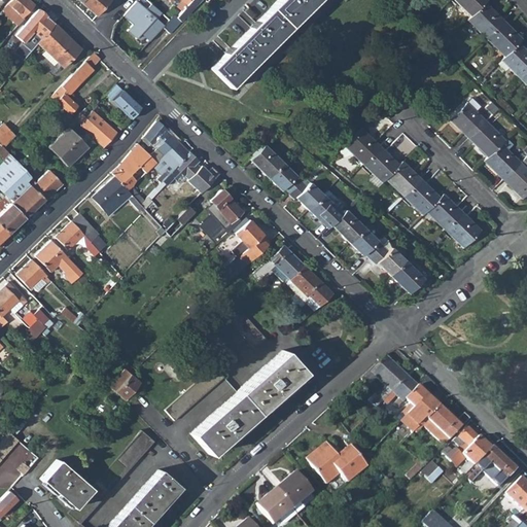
[(24,18),(22,15),(32,4),(27,0),(10,0),(7,4),(1,9),(5,15),(9,18),(18,25),(24,18)]
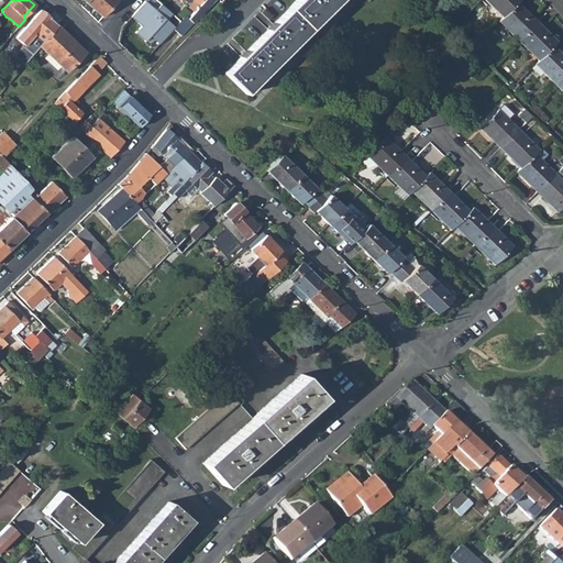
[(85,0),(86,0),(102,15),(116,0),(85,0)]
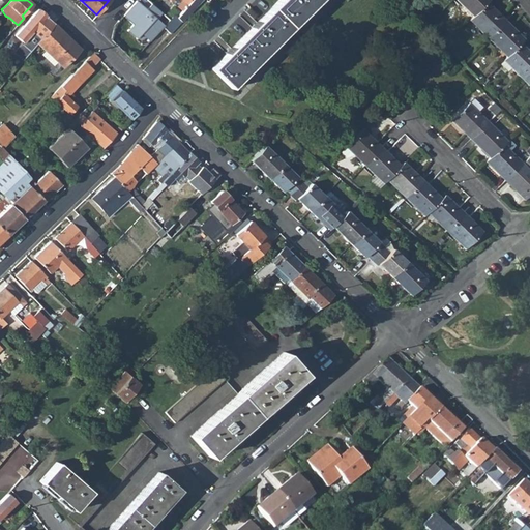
[(147,9),(138,0),(124,15),(134,24),(127,30),(138,39),(142,34),(150,40),(165,25),(157,19),(163,12),(153,3),(147,9)]
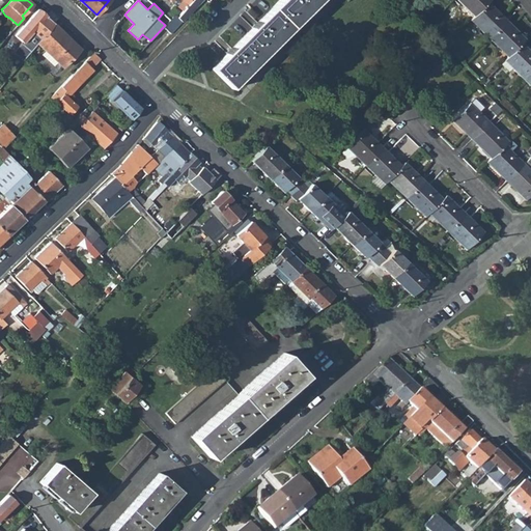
[(279,0),(276,3),(257,23),(256,23),(251,27),(252,28),(232,49),(231,49),(226,53),(227,54),(212,70),(231,88),(249,71),(317,0),(279,0)]
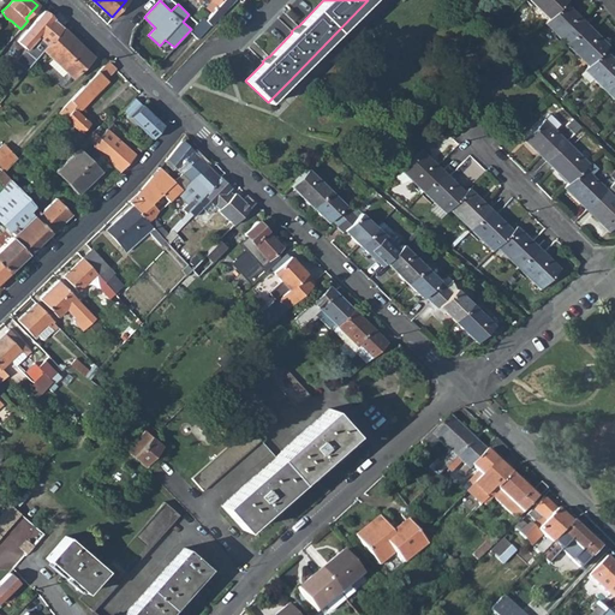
[(567,0),(530,0),(538,9),(541,11),(538,13),(547,21),(548,21),(562,6),(565,3),(567,0)]
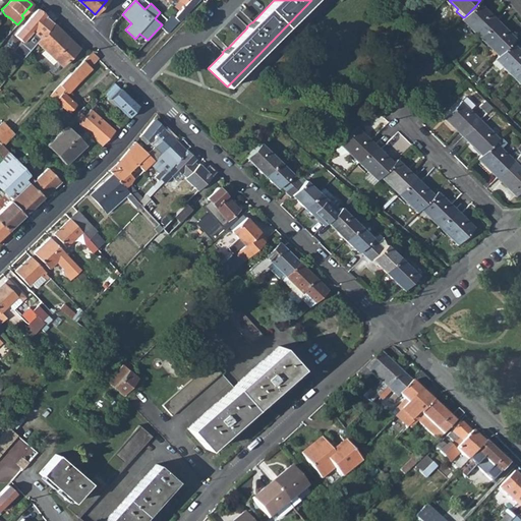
[(490,27),(497,20),(478,2),(476,5),(464,17),(470,23),(468,25),(480,37),(490,27)]
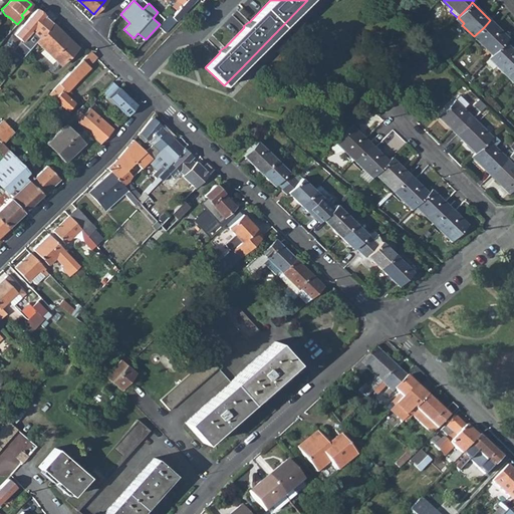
[(40,35),(51,24),(43,17),(44,16),(36,9),(16,31),(22,37),(13,47),(22,55),(32,44),(35,40),(40,35)]
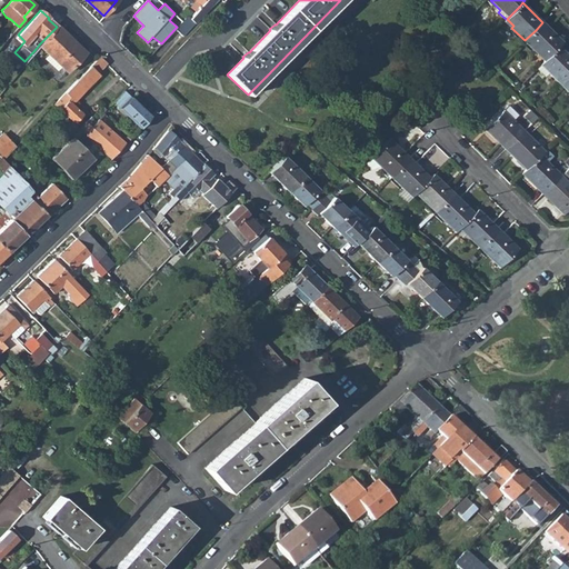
[(559,46),(562,42),(542,22),(536,30),(525,40),(525,41),(537,53),(539,51),(547,58),(559,46)]
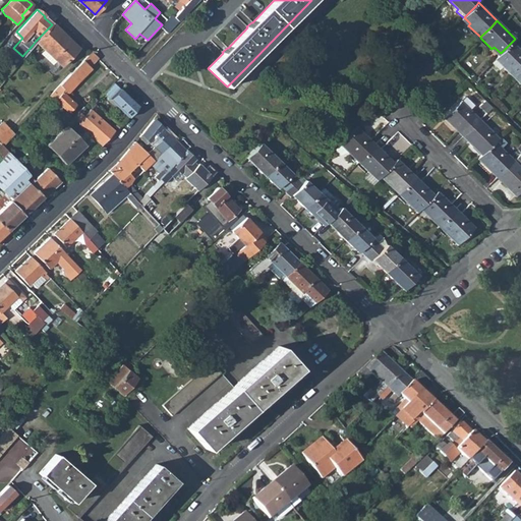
[(62,66),(78,48),(52,23),(52,24),(41,36),(36,41),(62,66)]
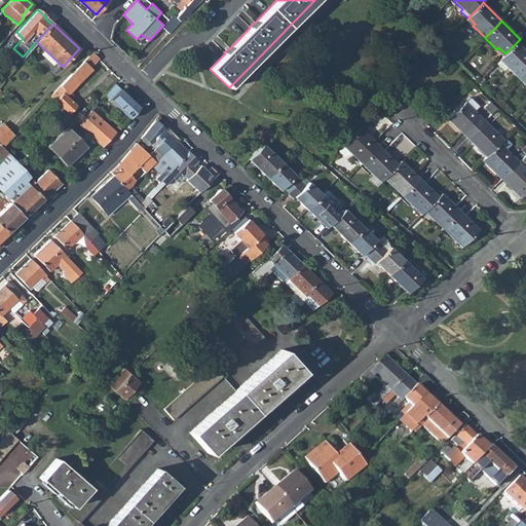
[(518,78),(525,69),(525,51),(517,42),(505,53),(498,61),(496,63),(502,70),(506,66),(518,78)]
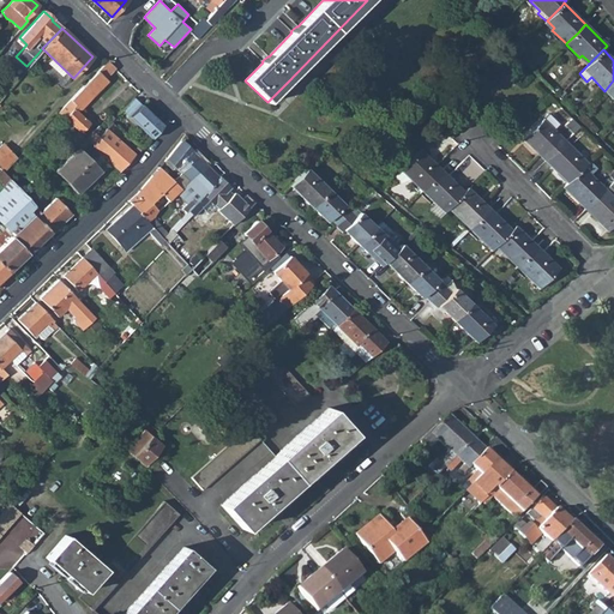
[(107,60),(58,113),(80,132),(89,124),(77,113),(108,80),(104,78),(114,67),(107,60)]
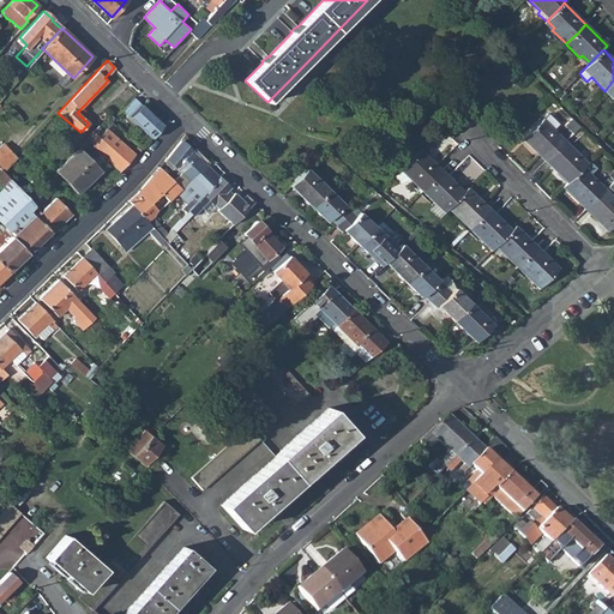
[(133,98),(121,112),(128,118),(140,104),(133,98)]
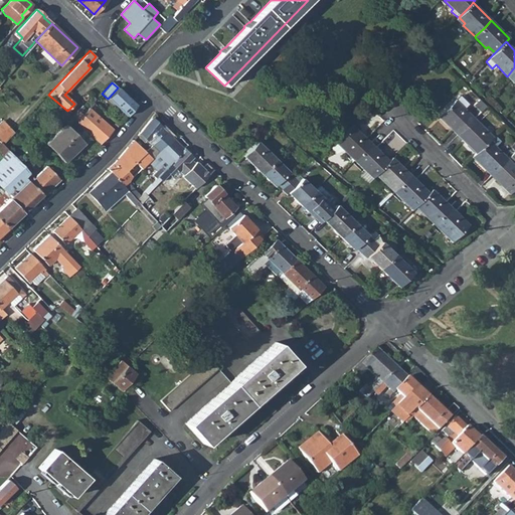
[(137,105),(118,88),(108,99),(127,116),(137,105)]
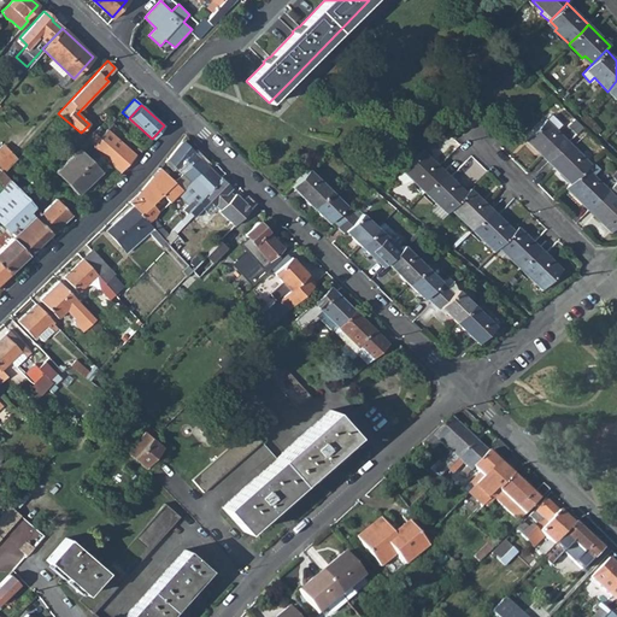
[(551,115),(529,137),(539,148),(538,151),(548,162),(568,142),(557,131),(557,130),(562,124),(551,115)]
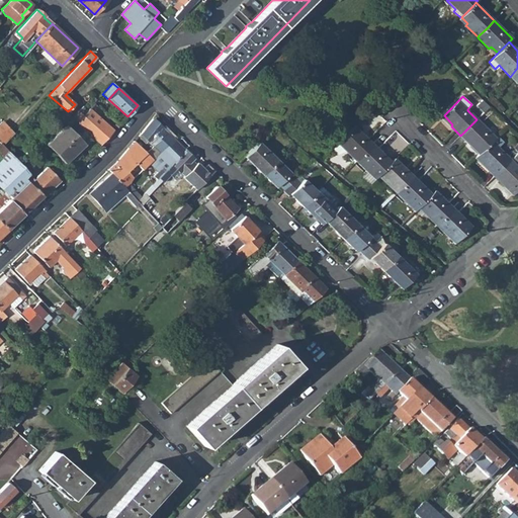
[(478,104),(485,111),(490,106),(483,99),(478,104)]
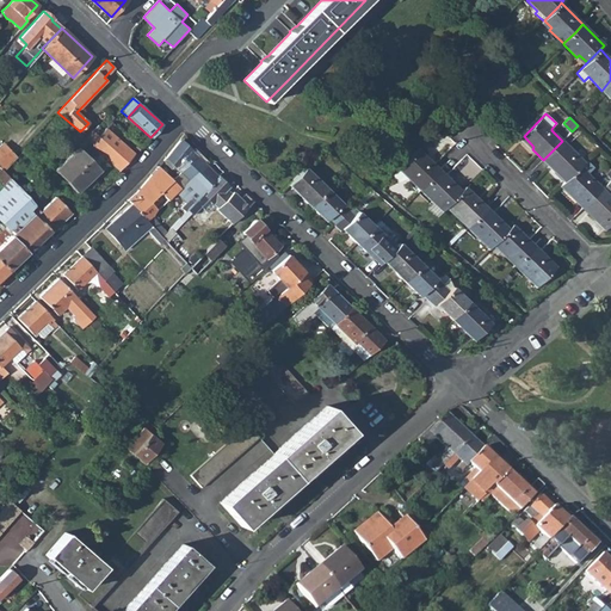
[(117,172),(134,154),(106,128),(98,136),(91,144),(90,146),(117,172)]
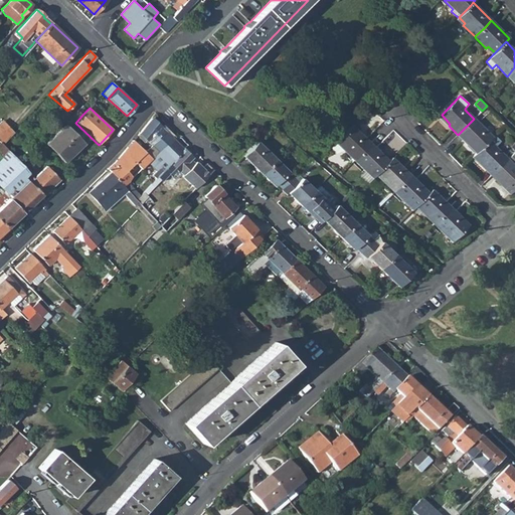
[(82,115),(78,111),(71,118),(76,122),(82,115)]
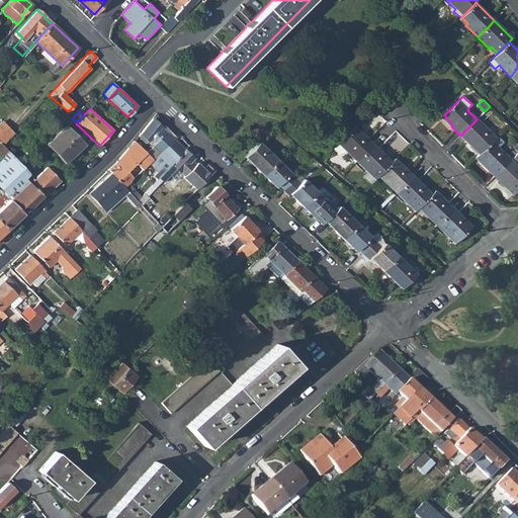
[(174,141),(152,119),(150,122),(148,125),(141,134),(148,141),(152,145),(155,148),(161,153),(174,141)]
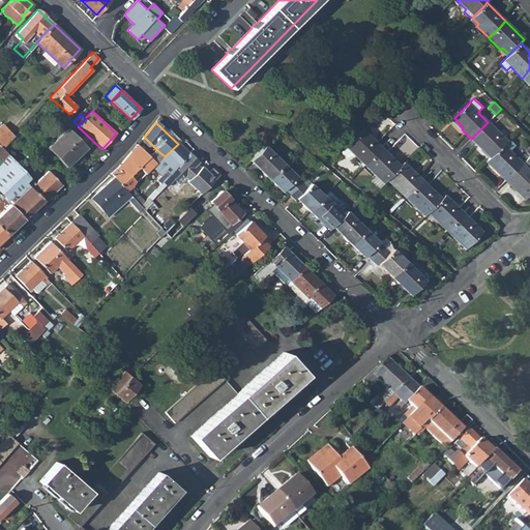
[(499,149),(507,141),(488,122),(471,139),(481,149),(483,147),(492,156),(499,149)]
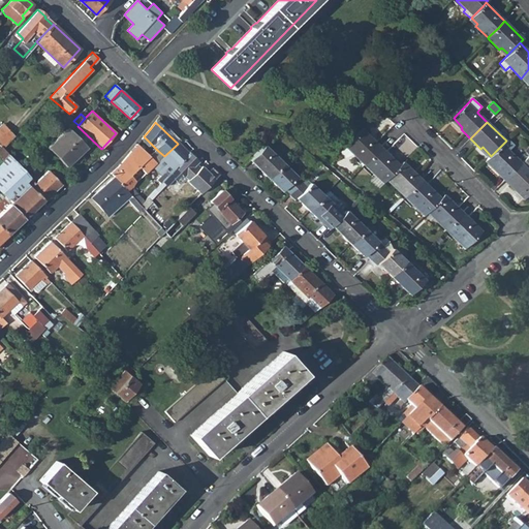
[(48,147),(66,166),(87,146),(68,127),(48,147)]
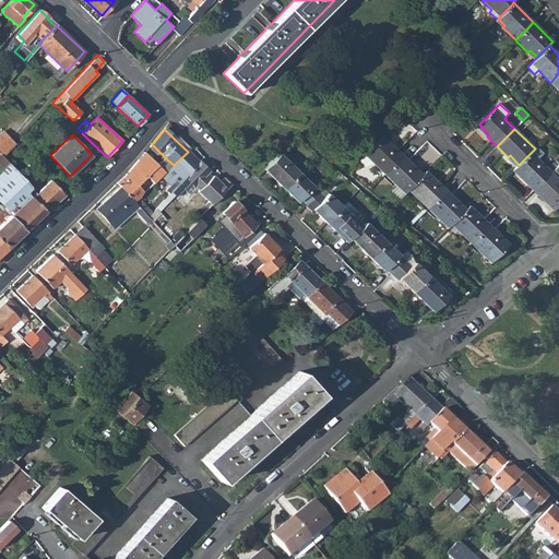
[(9,135),(0,144),(0,152),(2,154),(3,155),(15,143),(9,135)]
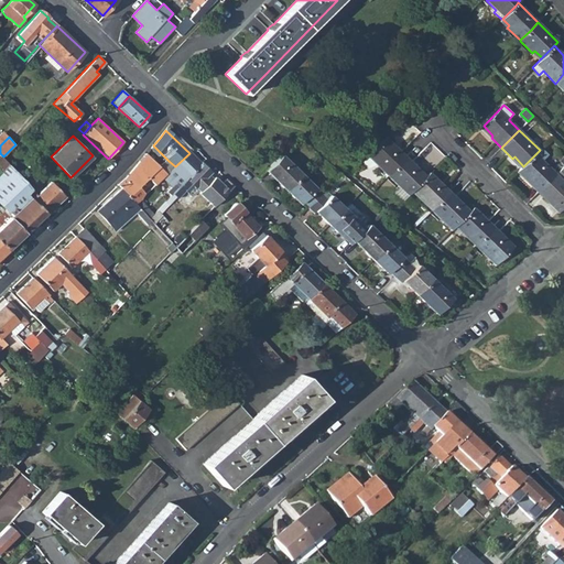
[(388,176),(405,158),(386,138),(370,153),(378,161),(376,163),(388,176)]
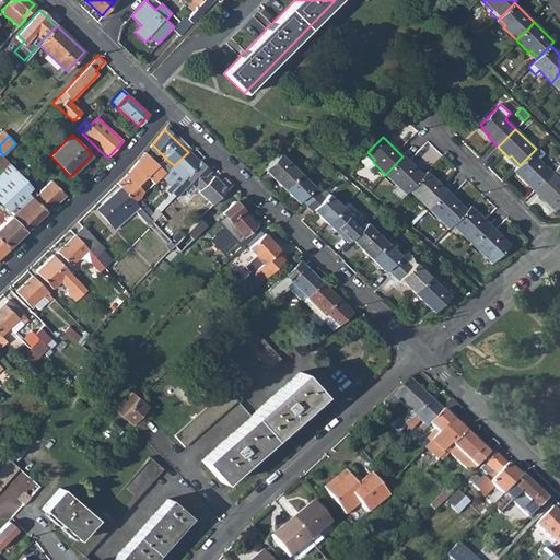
[(551,173),(538,160),(544,153),(538,147),(537,148),(536,149),(527,158),(520,165),(516,170),(525,178),(523,179),(534,190),(551,173)]
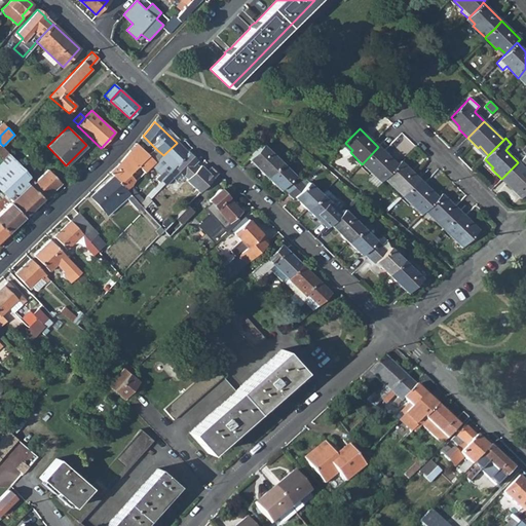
[(177,143),(163,155),(157,160),(162,165),(165,170),(155,180),(158,183),(188,153),(177,143)]
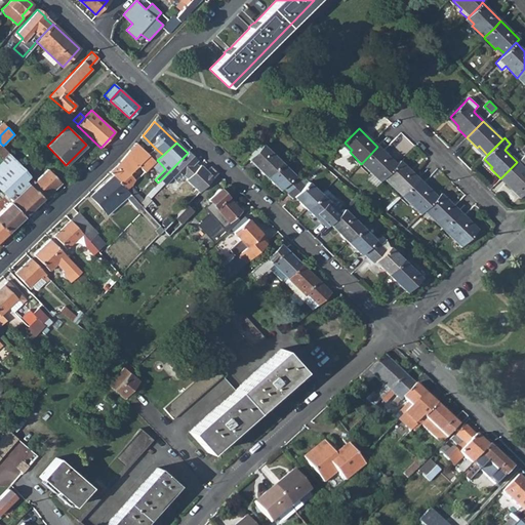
[(135,144),(121,160),(119,162),(117,164),(116,165),(118,167),(117,168),(118,169),(113,174),(126,189),(130,185),(132,183),(133,178),(134,178),(129,172),(137,164),(145,171),(148,169),(155,162),(148,154),(147,154),(135,144)]
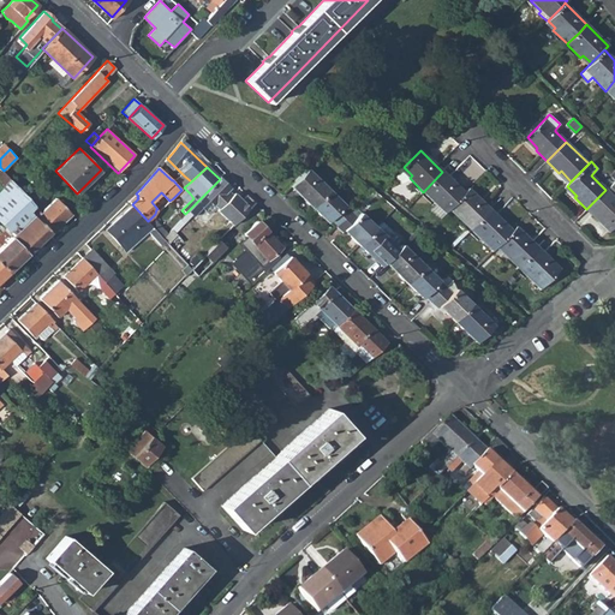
[(306,169),(292,184),(306,197),(304,199),(311,207),(328,190),(306,169)]
